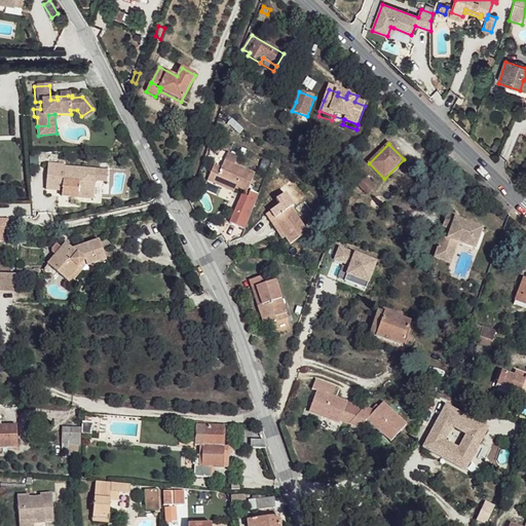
[(239,157),(230,153),(226,161),(235,165),(239,157)]
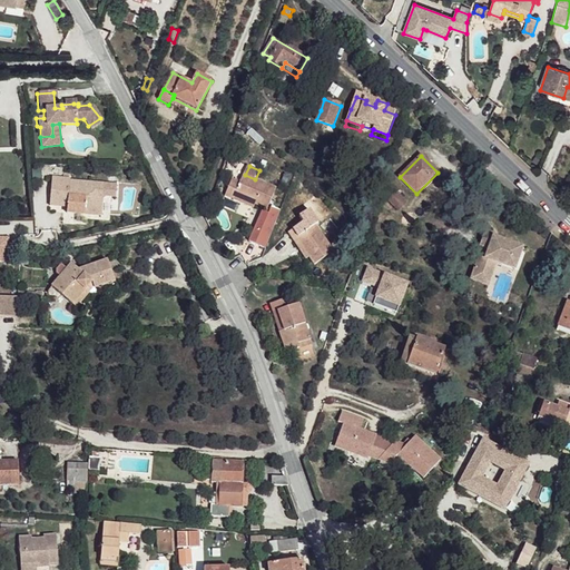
[(226,196),(234,200),(235,196),(256,206),(267,210),(276,188),(255,179),(245,175),(242,183),(234,179),(226,196)]
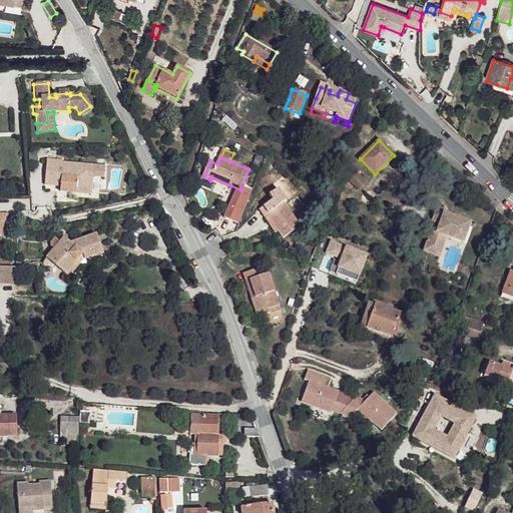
[(76,177),(75,193),(91,194),(93,165),(62,163),(62,161),(46,160),(44,185),(54,185),(54,181),(61,182),(62,176),(76,177)]
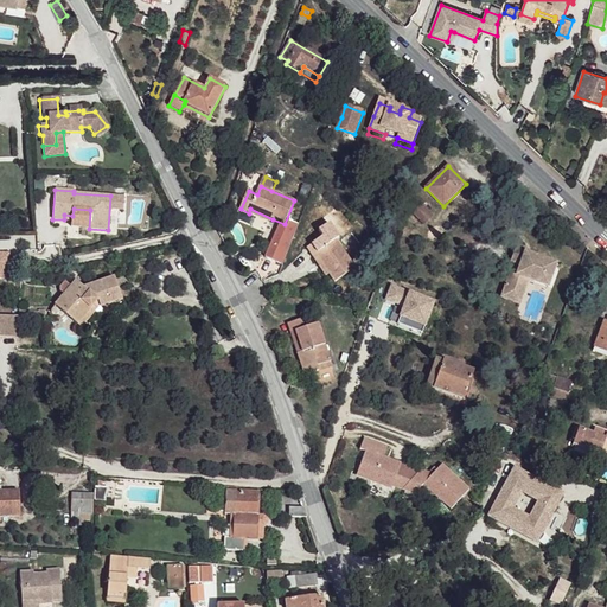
[(123,197),(110,196),(109,212),(112,209),(122,210),(123,197)]
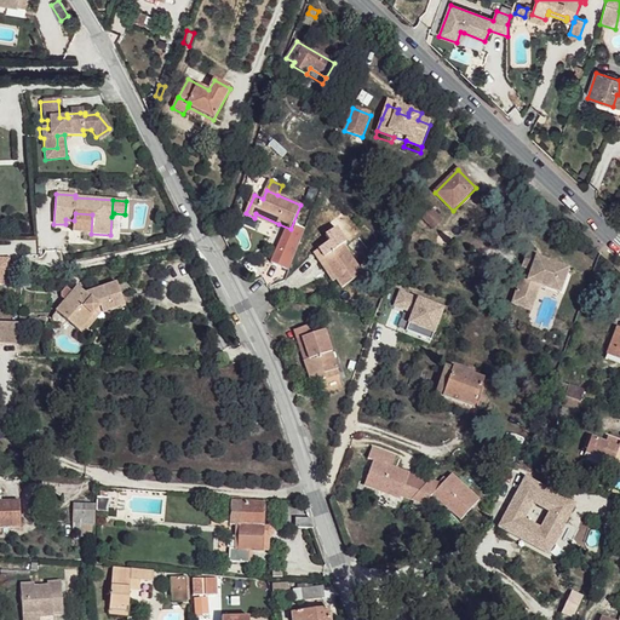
[(432,211),(423,219),(434,229),(442,220),(432,211)]
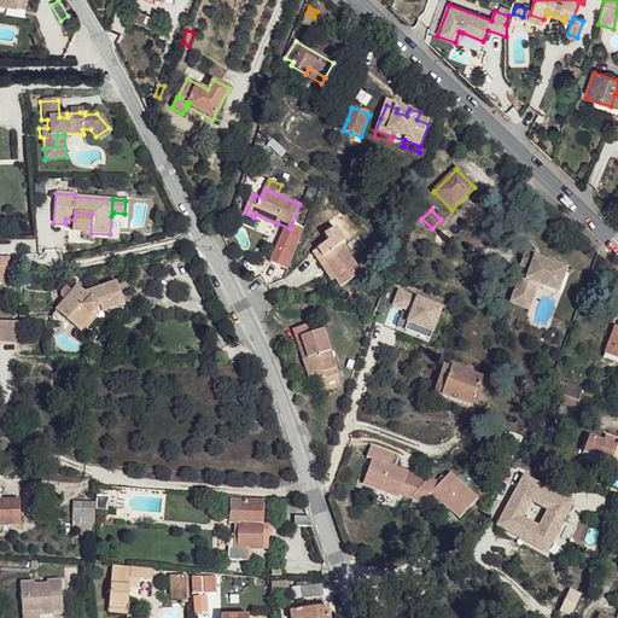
[(73,232),(91,233),(92,214),(75,213),(74,220),(74,225),(73,232)]
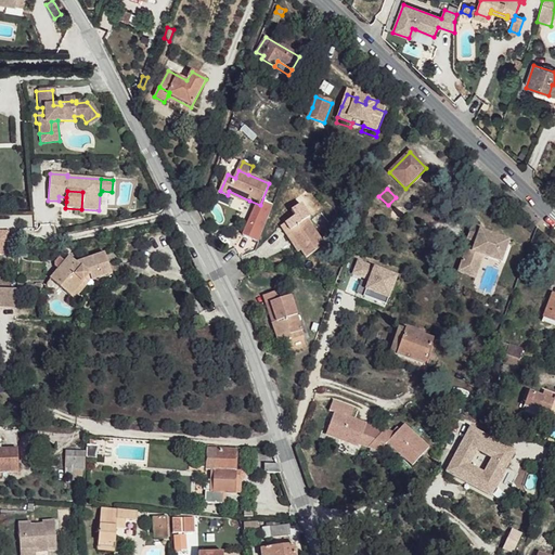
[(229,191),(228,195),(247,204),(249,201),(229,191)]
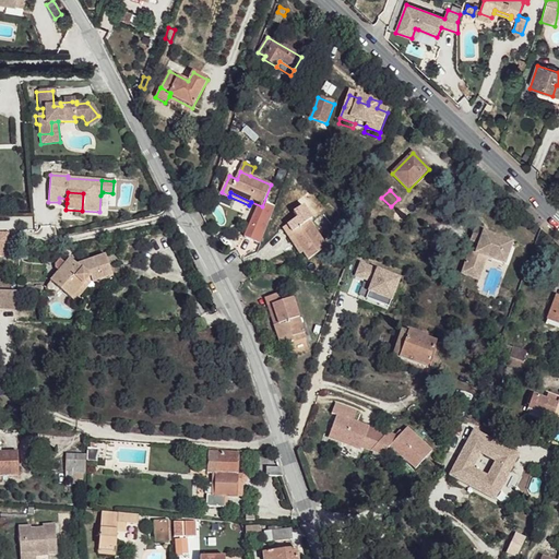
[(261,245),(275,207),(266,204),(264,207),(263,211),(261,210),(257,207),(245,238),(261,245)]
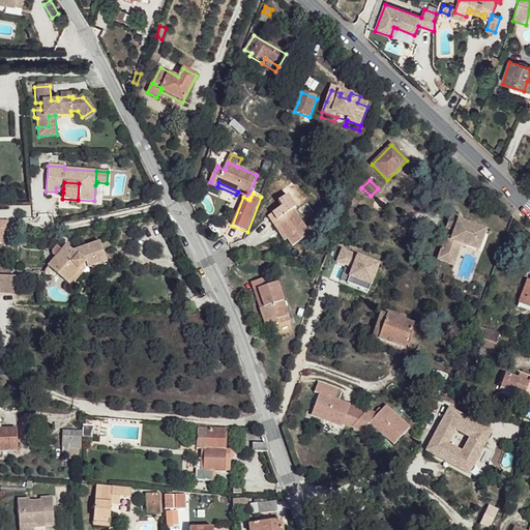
[(268,215),(273,223),(276,221),(288,238),(293,244),(311,233),(294,209),(287,213),(283,206),(268,215)]
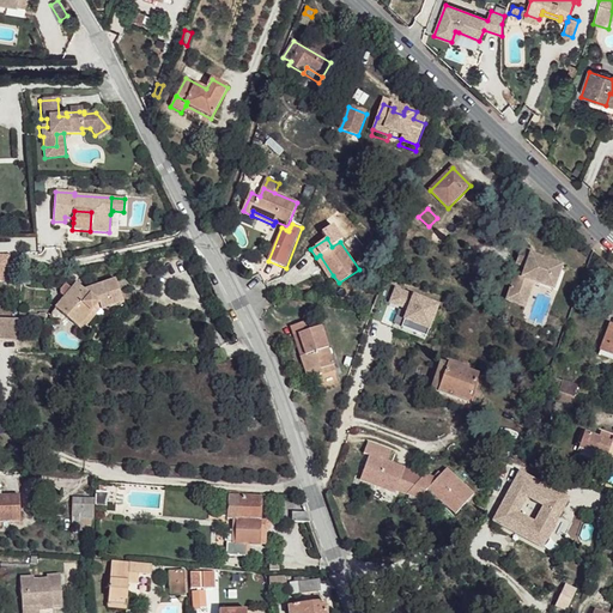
[(564,267),(532,256),(533,253),(522,249),(517,265),(527,268),(522,279),(516,277),(508,302),(527,309),(535,284),(556,291),(564,267)]
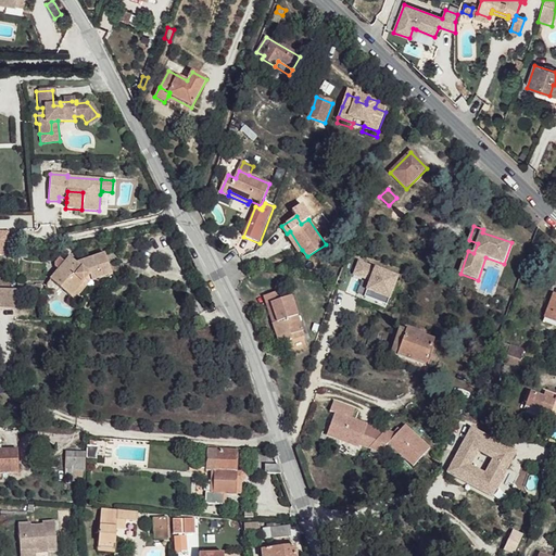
[(0,254),(9,255),(9,231),(0,231),(0,254)]
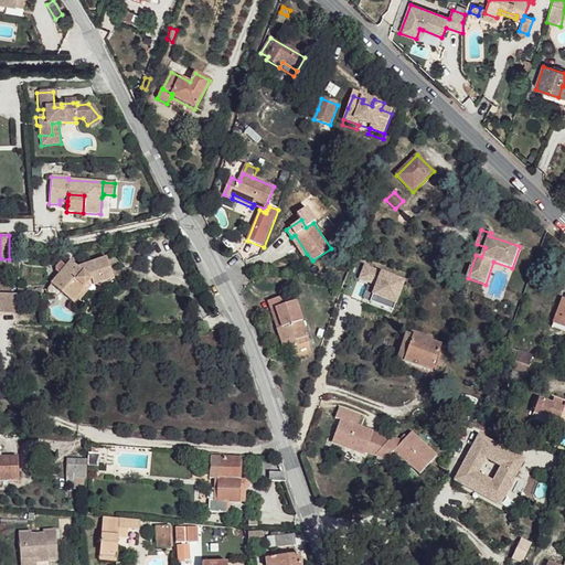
[(295,235),(291,237),(304,256),(307,254),(295,235)]
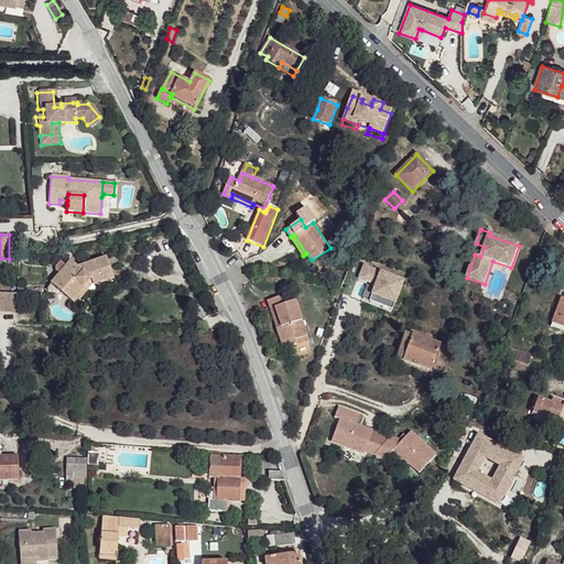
[(91,281),(94,286),(114,279),(106,258),(78,268),(71,261),(51,284),(72,302),(91,281)]
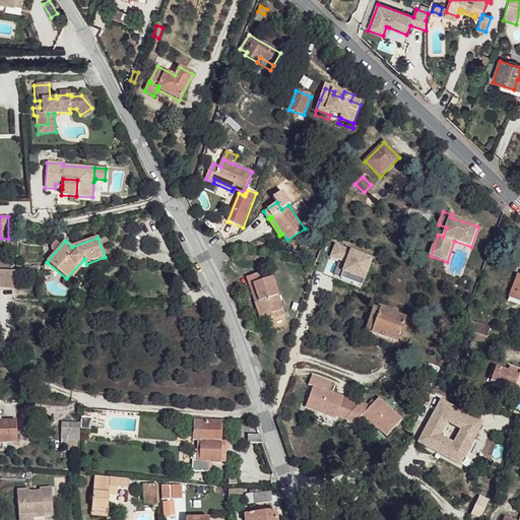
[(372,261),(336,247),(331,259),(346,264),(341,279),(363,287),(372,261)]
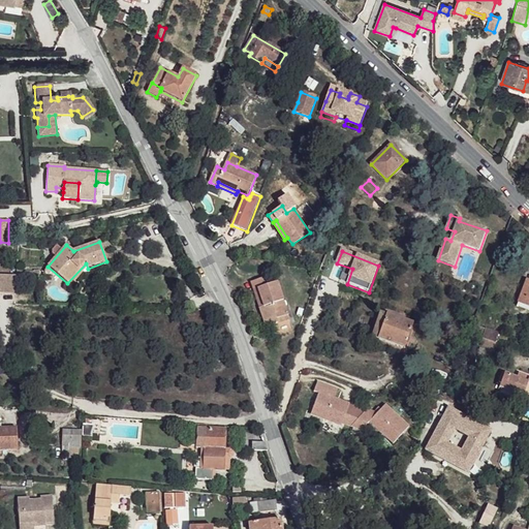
[(71,286),(88,269),(86,263),(67,283),(71,286)]
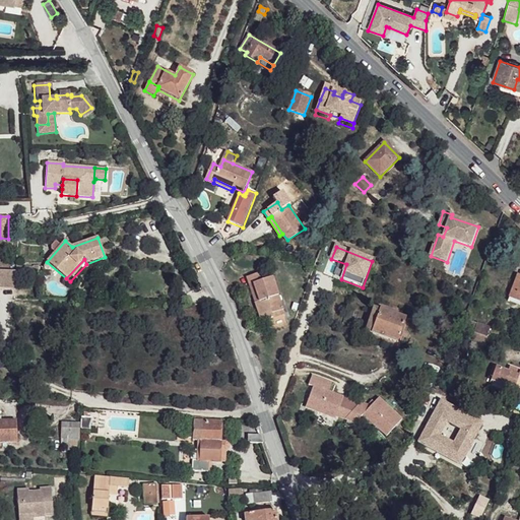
[(16,286),(16,271),(0,271),(0,287),(2,287),(3,286),(16,286)]
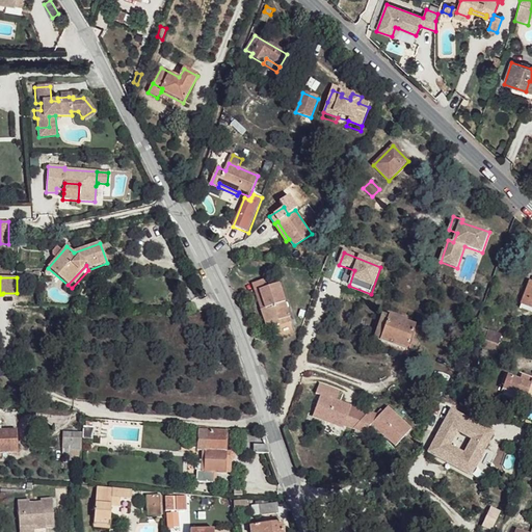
[(253,284),(255,291),(260,290),(266,307),(261,309),(264,320),(267,319),(271,328),(280,325),(277,321),(290,317),(280,284),(272,286),(269,278),(253,284)]
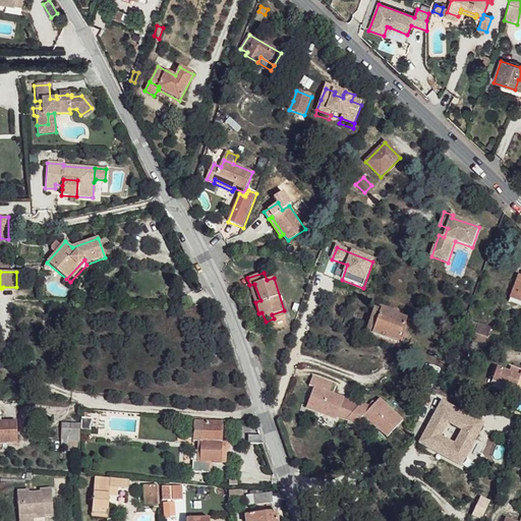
[(520,276),(518,275),(510,297),(520,301),(520,276)]
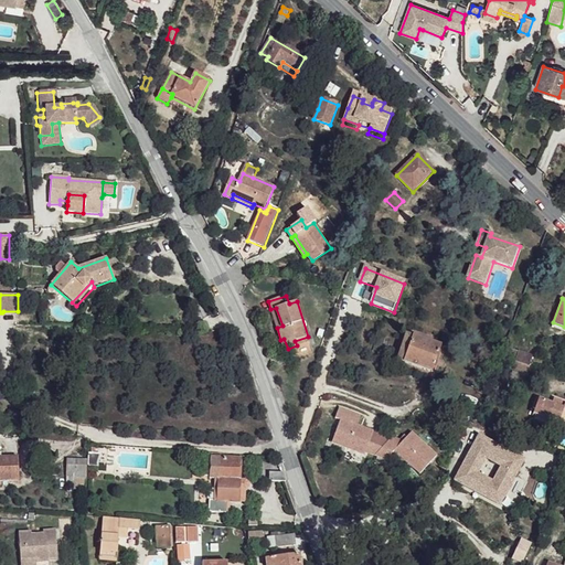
[(276,308),(270,309),(277,328),(283,326),(276,308)]
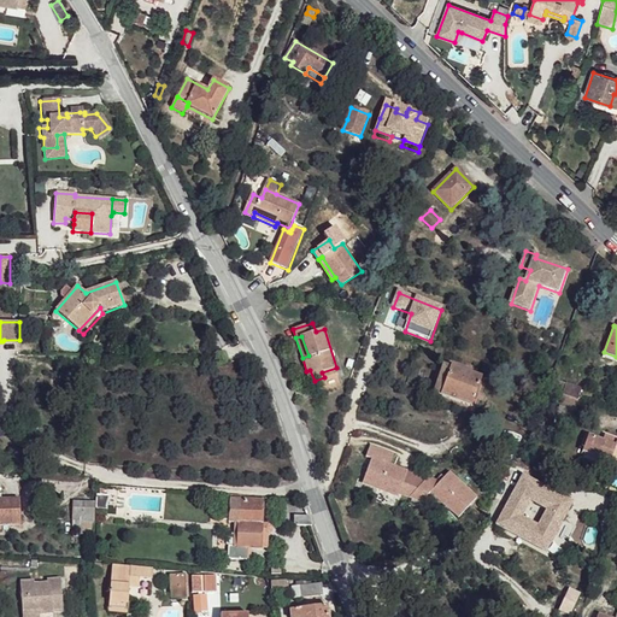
[(441,395),(452,366),(445,364),(433,392),(441,395)]
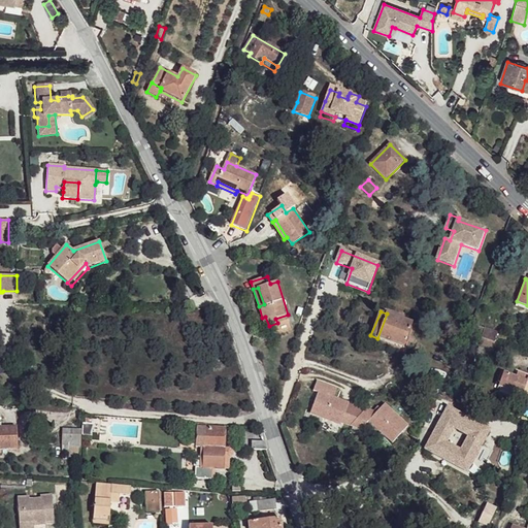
[(413,323),(387,314),(377,338),(403,347),(413,323)]
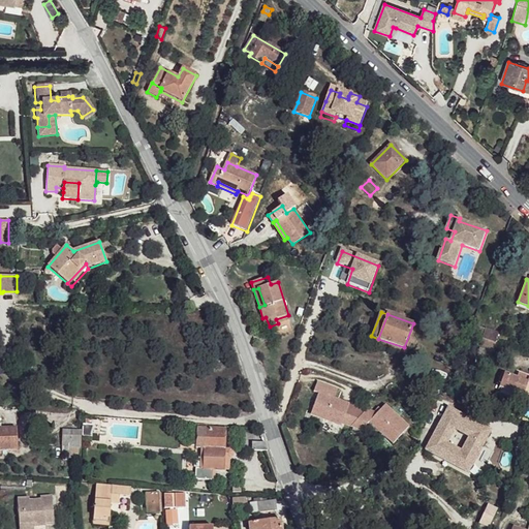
[(458,321),(455,331),(466,335),(470,325),(458,321)]
